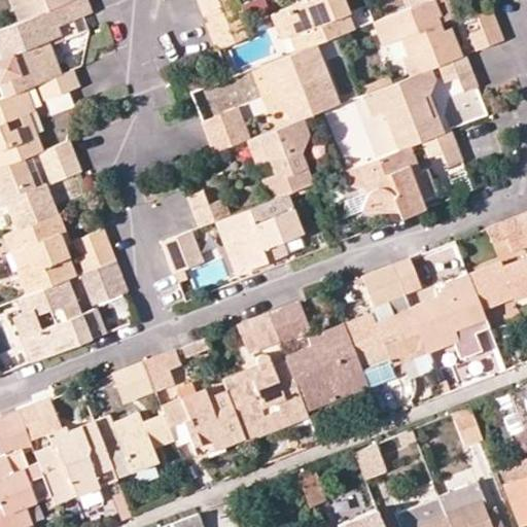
[(71,0),(20,21),(0,28),(0,94),(1,97),(26,86),(38,81),(61,72),(47,38),(61,34),(57,25),(82,15),(91,12),(84,0),(71,0)]
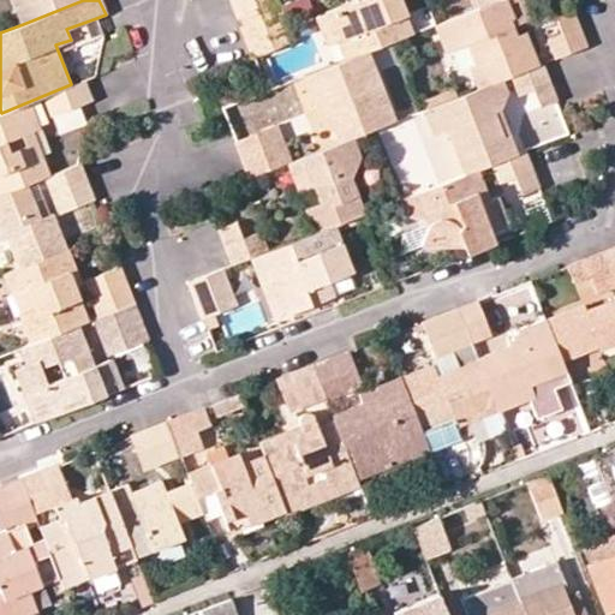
[(13,0),(23,24),(83,0),(13,0)]
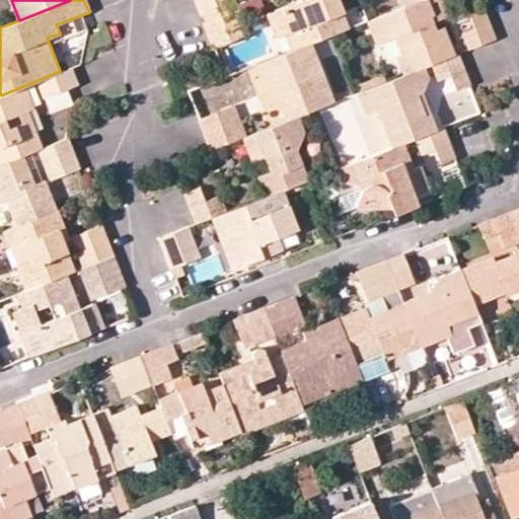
[(216,0),(194,0),(201,17),(220,10),(216,0)]
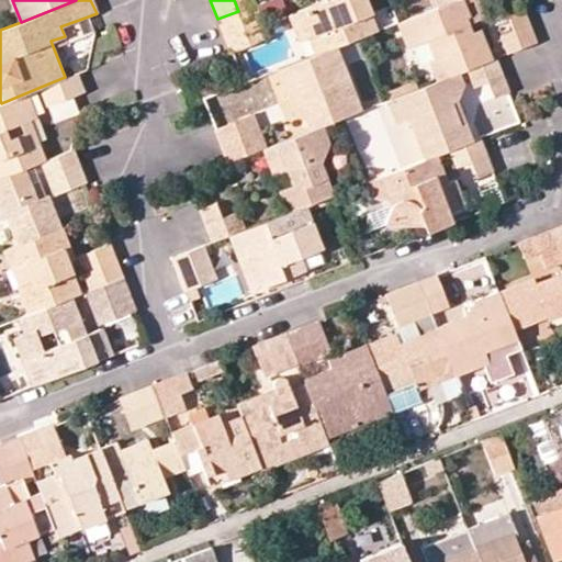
[(363,0),(307,0),(311,7),(287,15),(296,43),(306,38),(313,55),(335,46),(355,38),(377,31),(363,0)]
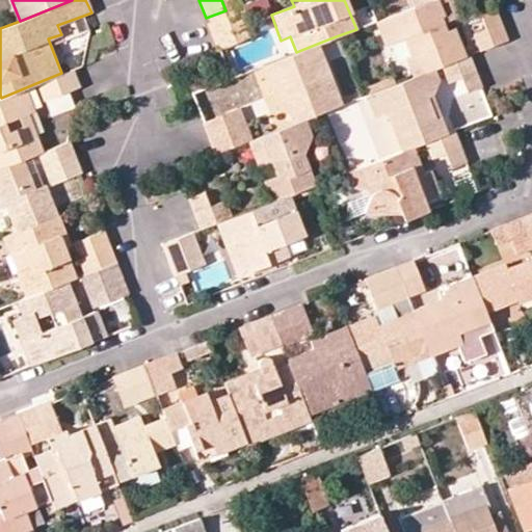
[(429,0),(413,6),(375,22),(384,46),(402,40),(408,57),(406,59),(413,77),(433,69),(441,65),(464,56),(452,26),(446,29),(441,16),(444,15),(437,0),(429,0)]
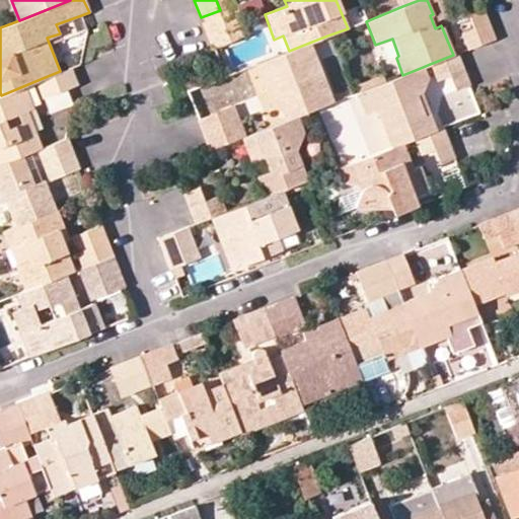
[(201,17),(208,36),(242,22),(236,4),(201,17)]
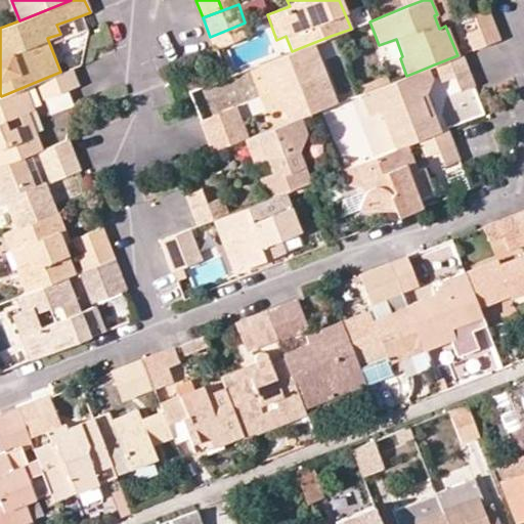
[(490,20),(486,9),(472,15),(477,30),(491,24),(490,20)]
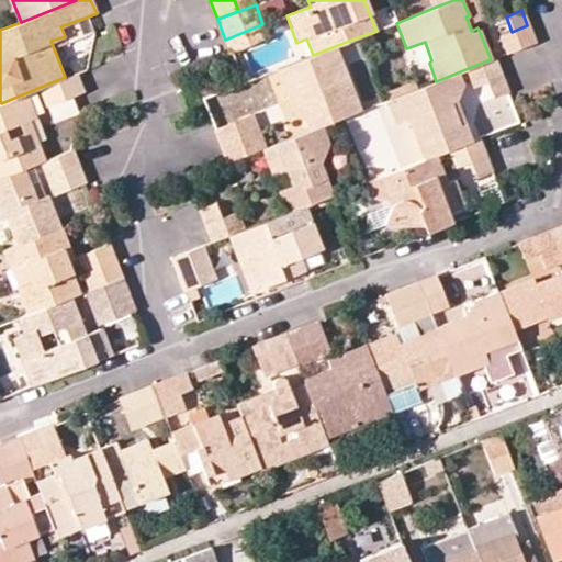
[(88,17),(60,26),(66,42),(93,31),(88,17)]
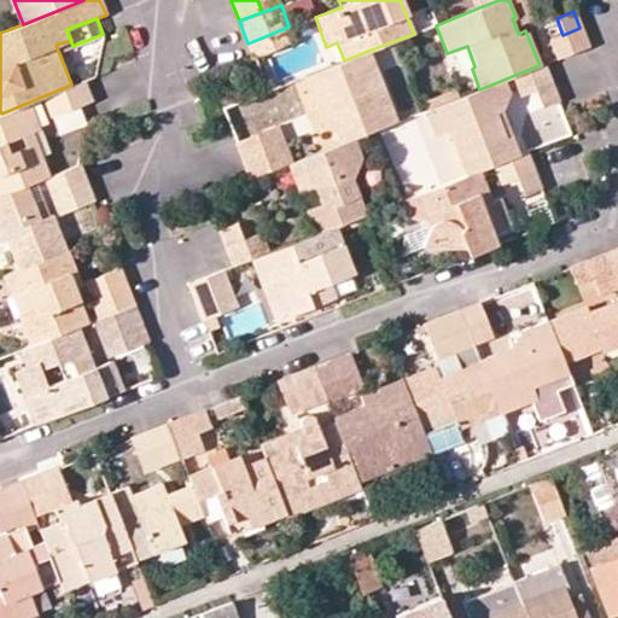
[(250,50),(252,57),(295,41),(289,27),(248,44),(250,50)]
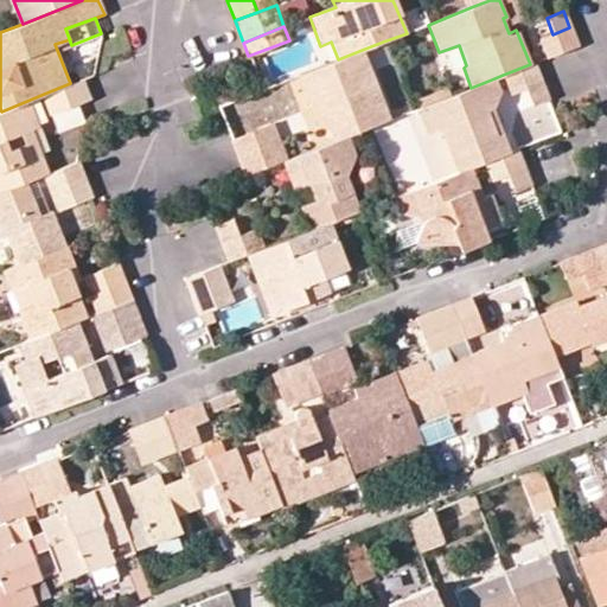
[(576,46),(569,27),(553,34),(541,38),(548,57),(576,46)]
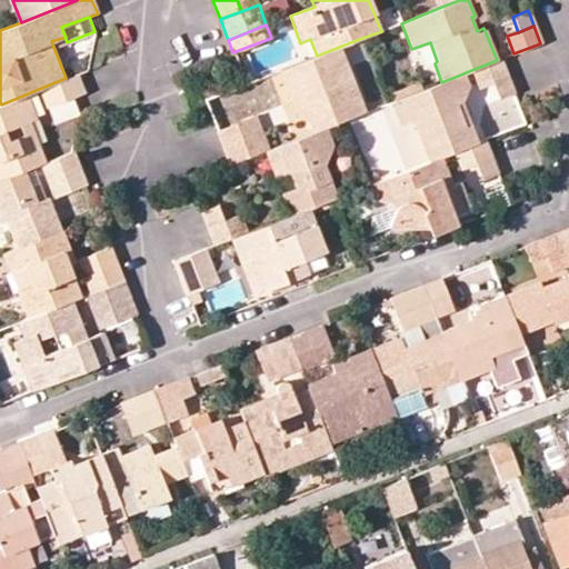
[(317,56),(278,71),(297,118),(307,113),(315,132),(326,127),(345,120),(365,112),(339,47),(317,56)]
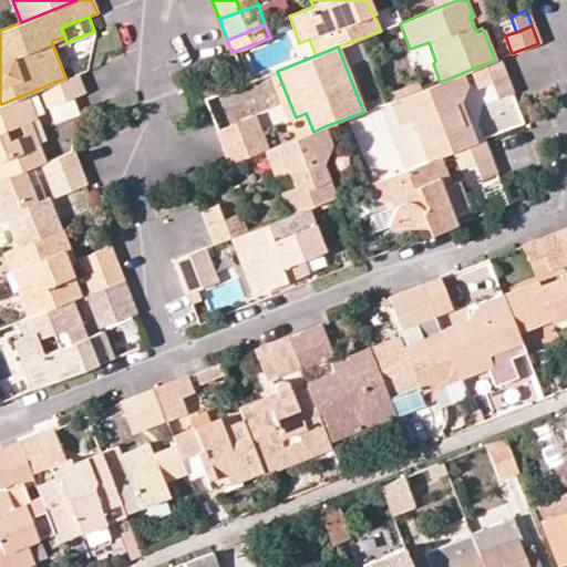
[(495,60),(470,70),(477,88),(491,83),(506,76),(500,58),(495,60)]
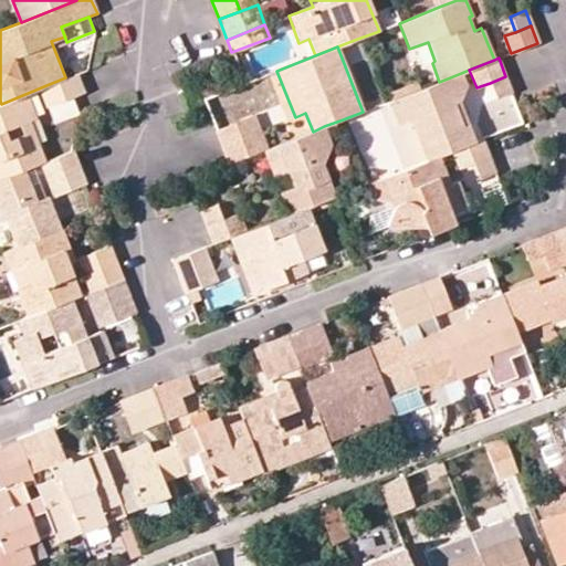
[(65,77),(41,87),(49,107),(73,97),(84,92),(85,87),(77,73),(65,77)]
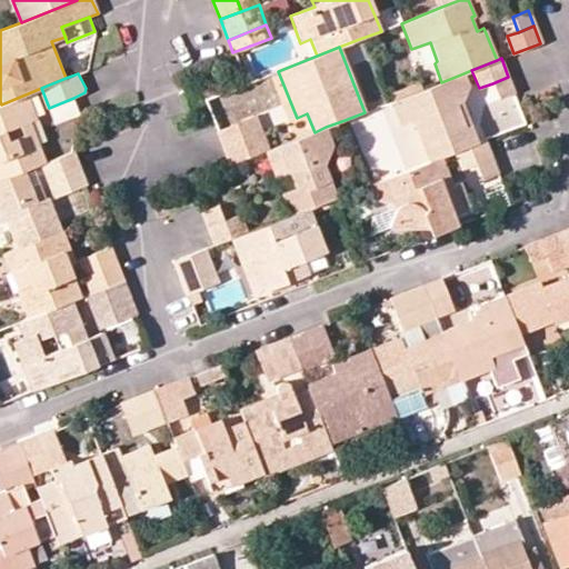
[(453,151),(478,142),(461,100),(469,86),(463,73),(441,82),(390,102),(400,127),(412,122),(428,162),(440,157),(453,151)]
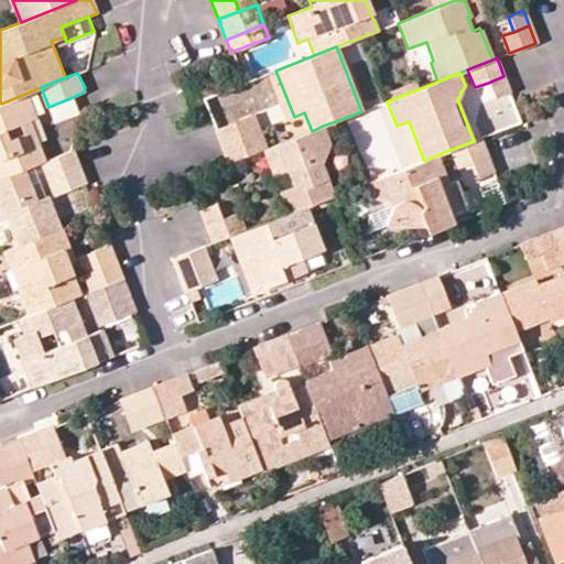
[(503,76),(488,83),(494,97),(509,90),(503,76)]
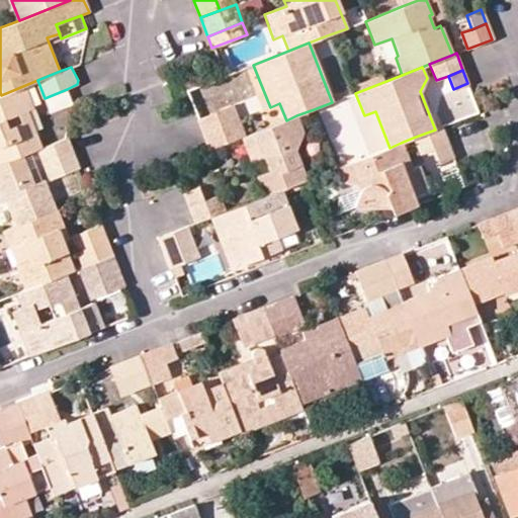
[(25,85),(0,94),(0,162),(23,154),(38,148),(44,147),(28,109),(34,107),(25,85)]
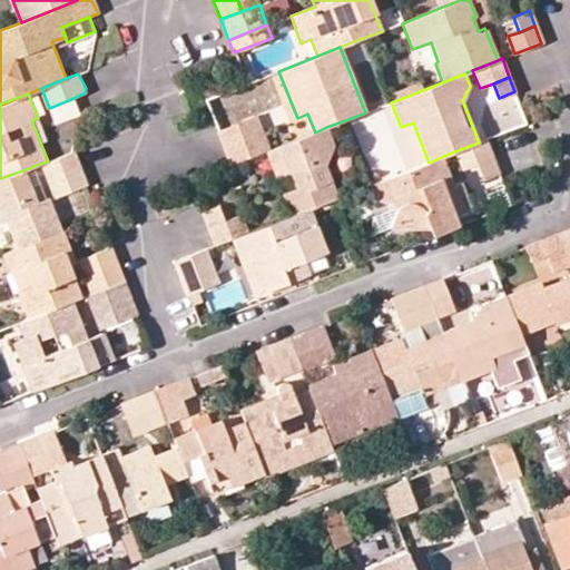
[(74,98),(49,108),(55,123),(79,112),(74,98)]
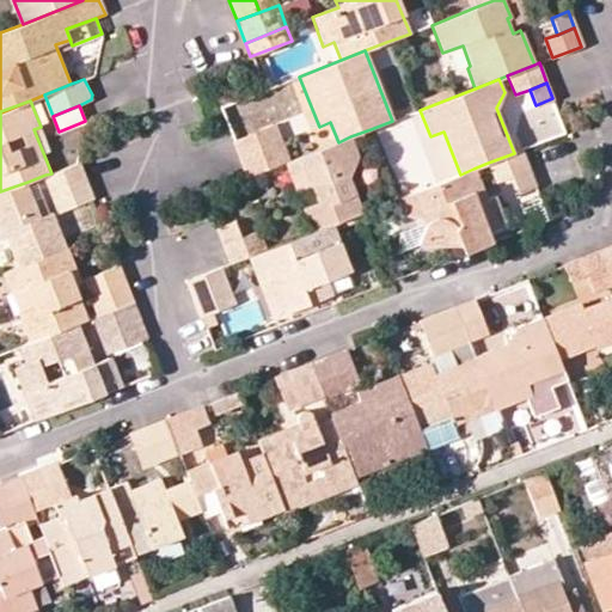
[(240,158),(281,142),(275,127),(234,142),(239,153),(240,158)]
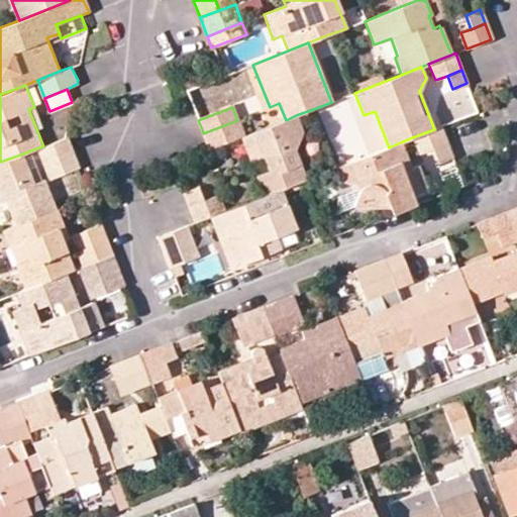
[(305,180),(294,148),(302,132),(296,115),(286,120),(243,136),(239,137),(249,163),(262,158),(267,171),(254,176),(263,196),(279,190),(298,182),(305,180)]
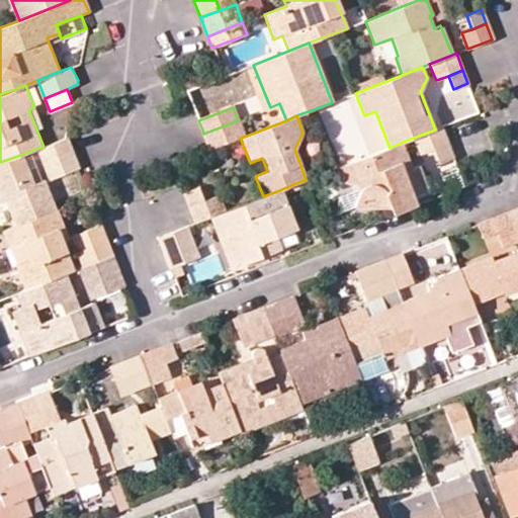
[(203,134),(209,150),(240,138),(244,137),(238,120),(203,134)]
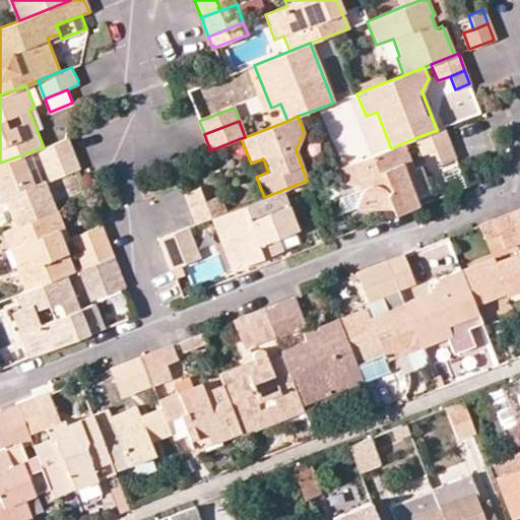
[(437,130),(414,138),(420,155),(435,150),(449,145),(442,128),(437,130)]
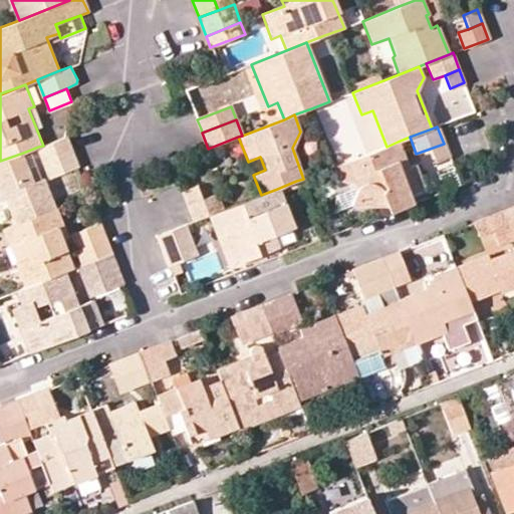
[(43,146),(38,147),(45,166),(73,156),(66,137),(43,146)]
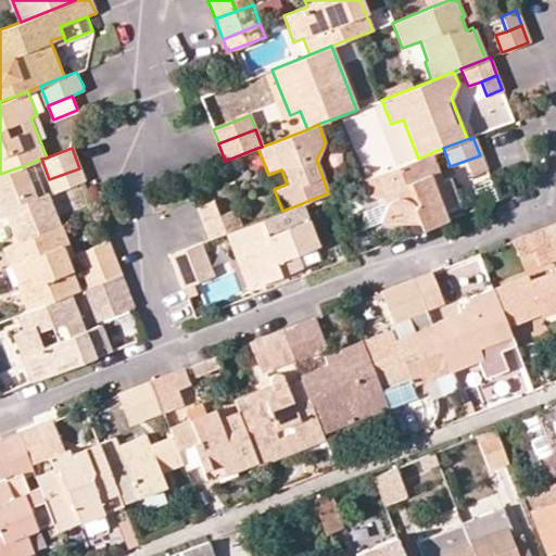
[(418,159),(362,180),(367,194),(371,197),(378,194),(383,211),(379,222),(416,222),(419,230),(447,219),(443,206),(458,201),(450,178),(441,181),(430,153),(418,159)]
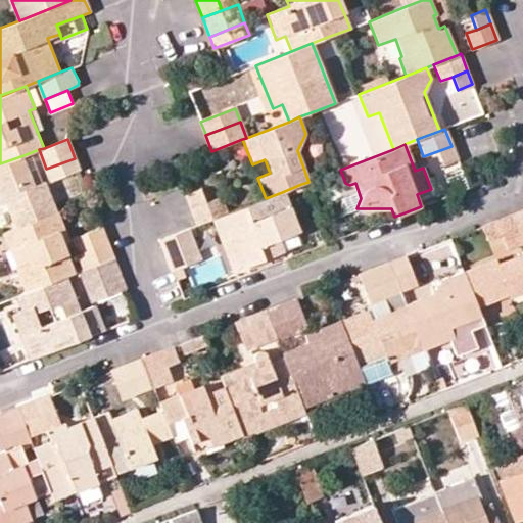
[(452,146),(437,151),(442,164),(457,158),(456,158),(452,146)]
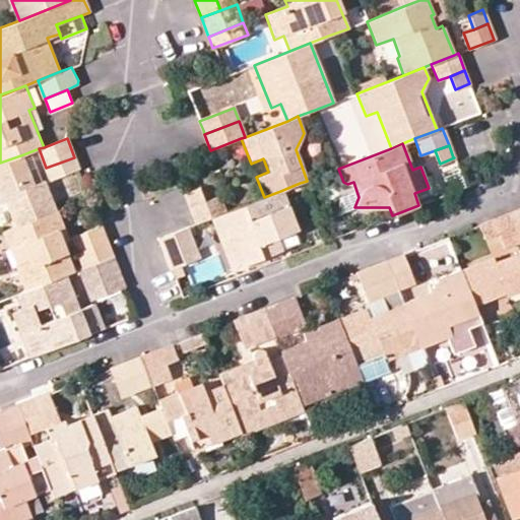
[(15,228),(58,210),(46,181),(36,185),(23,154),(0,163),(0,204),(5,202),(15,228)]
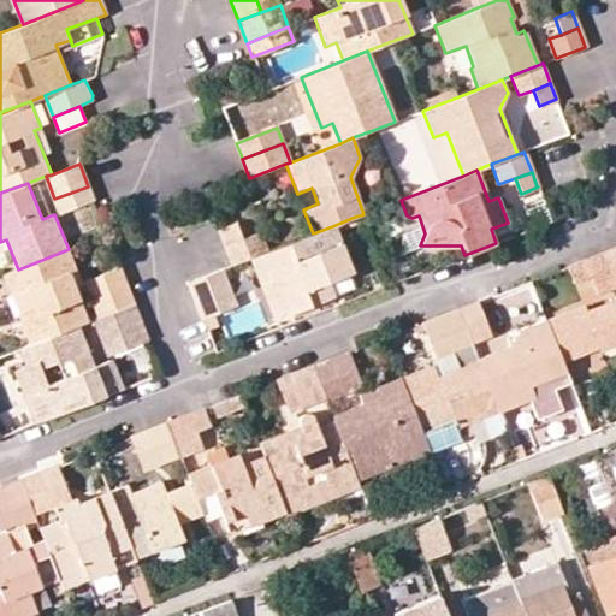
[(88,187),(54,199),(59,213),(93,200),(88,187)]
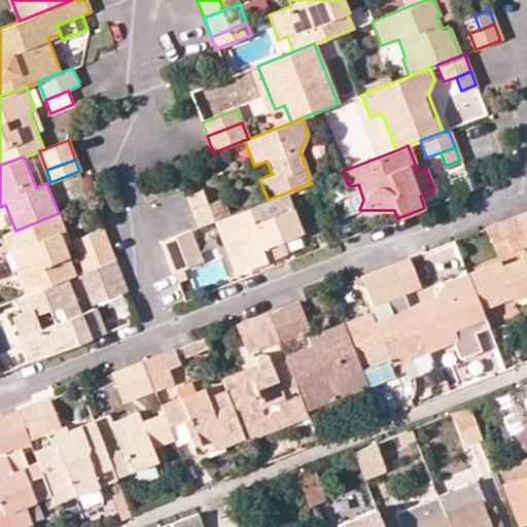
[(359,210),(363,200),(358,184),(352,186),(348,184),(341,186),(349,209),(359,210)]
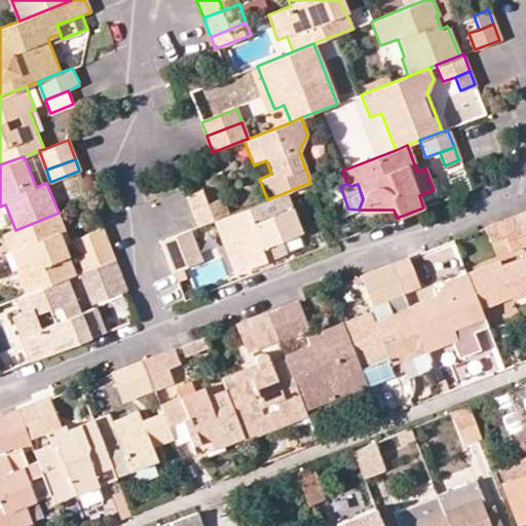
[(191,210),(207,204),(201,190),(186,196),(190,207),(191,210)]
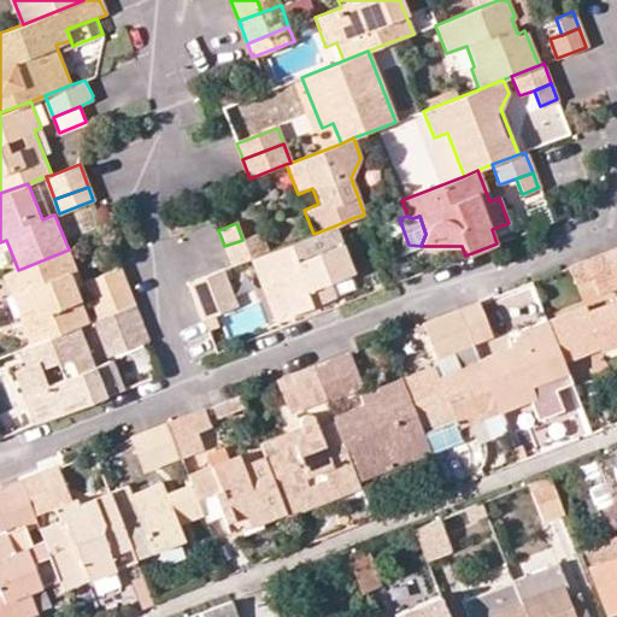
[(268,252),(250,259),(272,319),(331,297),(325,281),(351,271),(333,227),(313,234),(268,252)]
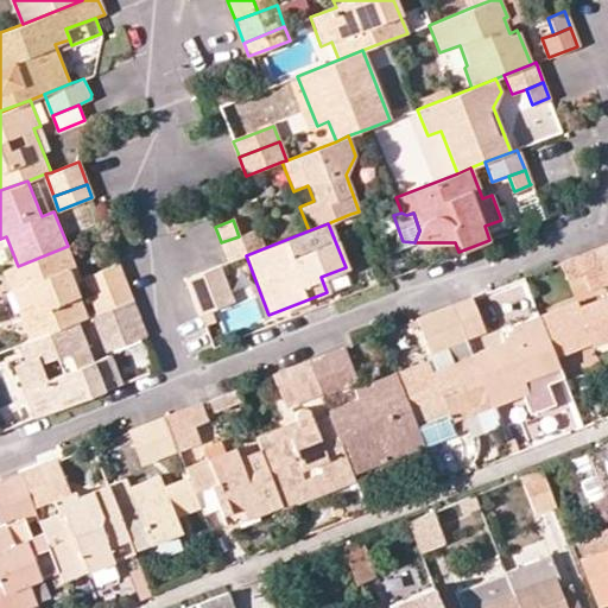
[(246,255),(264,248),(255,229),(239,236),(221,242),(229,263),(246,255)]
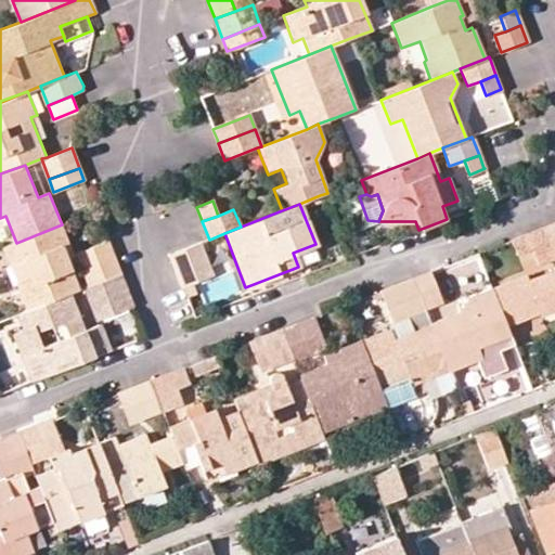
[(554,221),(544,227),(554,253),(554,221)]
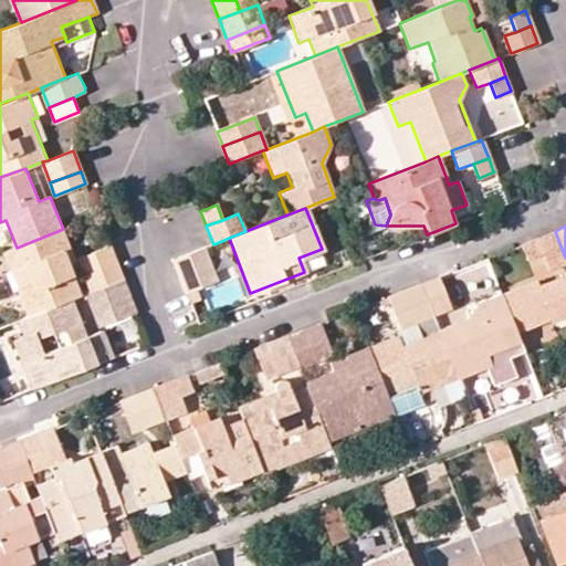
[(73,297),(82,294),(70,263),(75,261),(63,229),(17,248),(2,253),(28,316),(73,297)]
